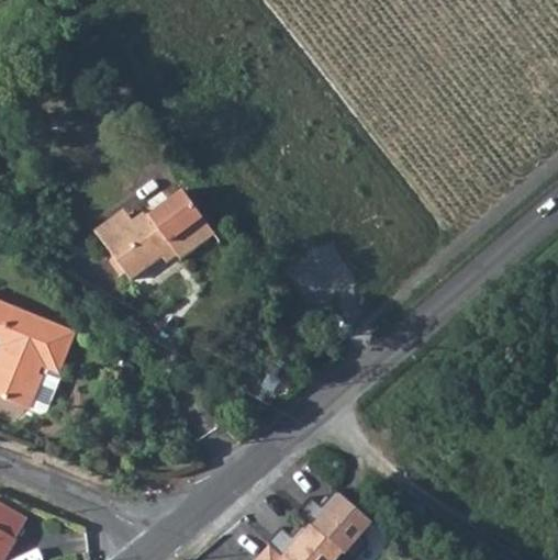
[(131,277),(163,254),(164,252),(173,245),(180,255),(213,228),(179,186),(104,243),(131,277)]
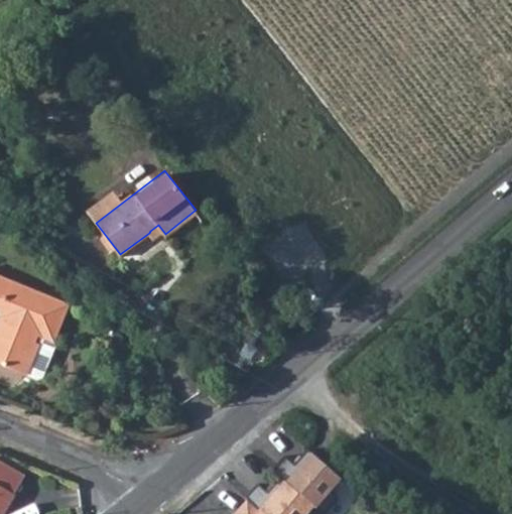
[(0,276),(0,362),(28,374),(40,343),(35,341),(38,334),(54,341),(70,304),(0,276)]
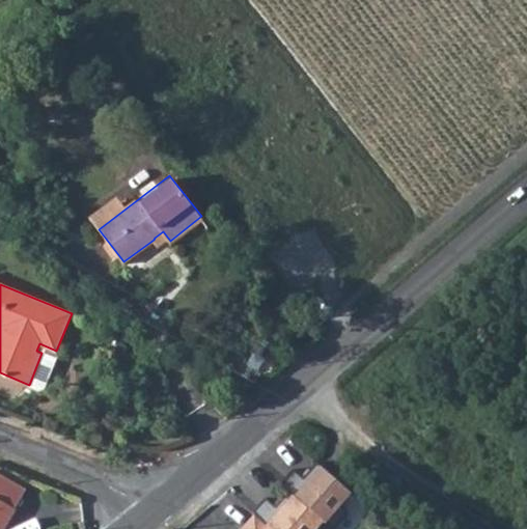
[(59,352),(56,351),(39,343),(36,351),(42,353),(29,385),(40,389),(46,387),(59,352)]
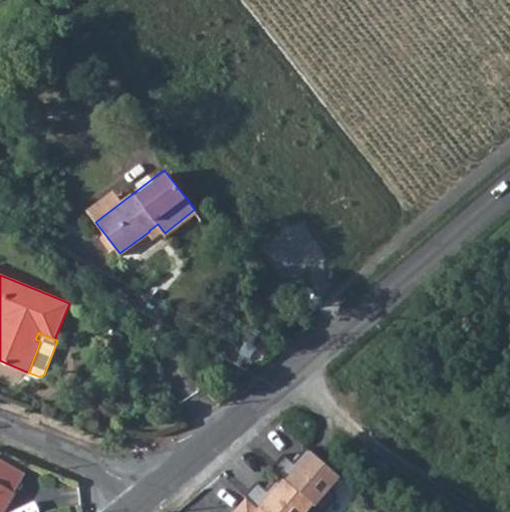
[(283,477),(314,505),(339,476),(308,449),(283,477)]
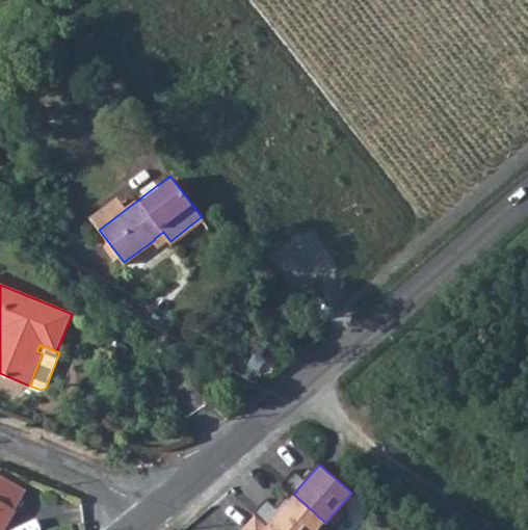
[(318,529),(325,523),(293,494),(265,524),(271,529),(318,529)]
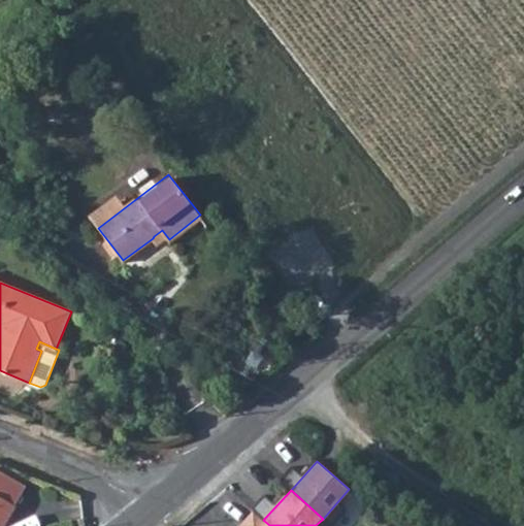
[(0,525),(7,525),(20,504),(0,493),(0,525)]
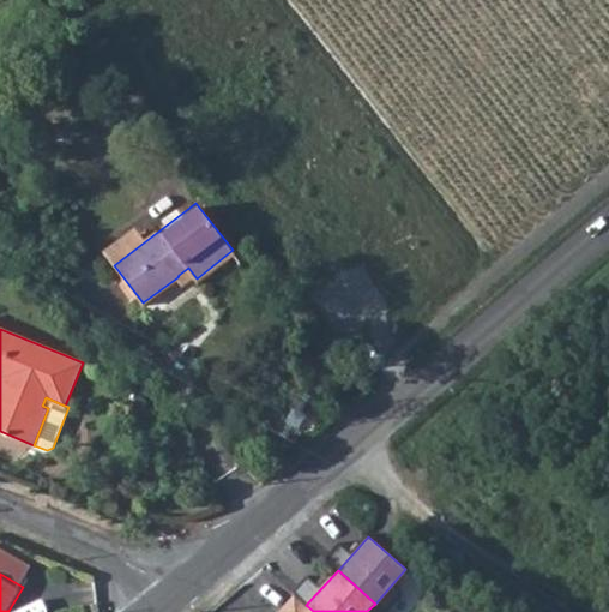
[(313,611),(306,605),(293,594),(276,611),(313,611)]
